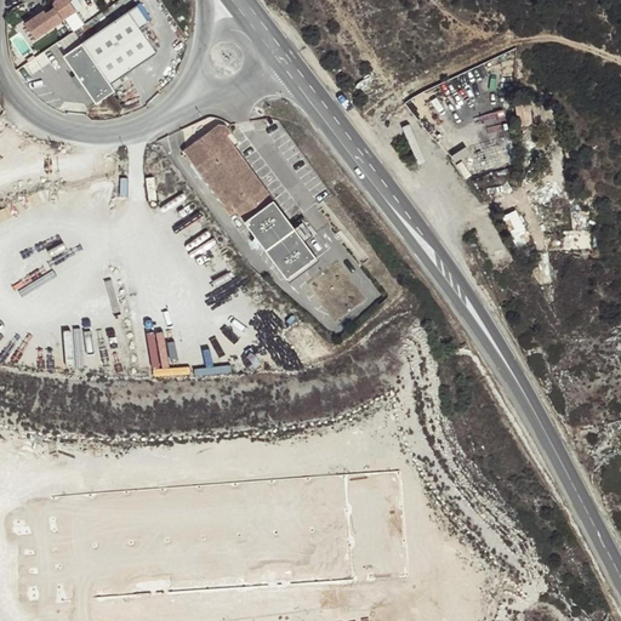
[(112,84),(157,52),(140,27),(138,24),(147,18),(137,5),(67,52),(100,101),(115,90),(112,84)]
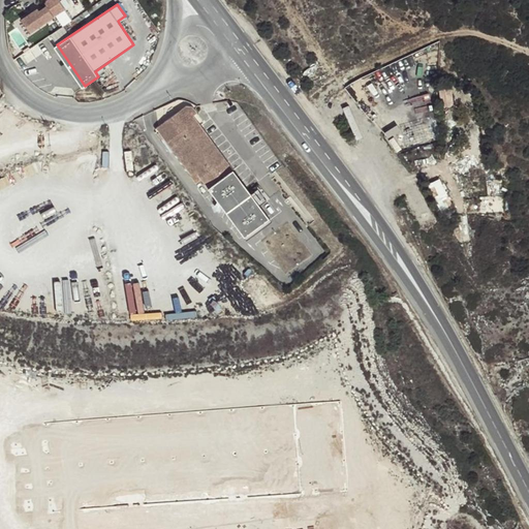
[(21,21),(30,33),(54,17),(47,5),(40,10),(34,14),(32,12),(21,21)]
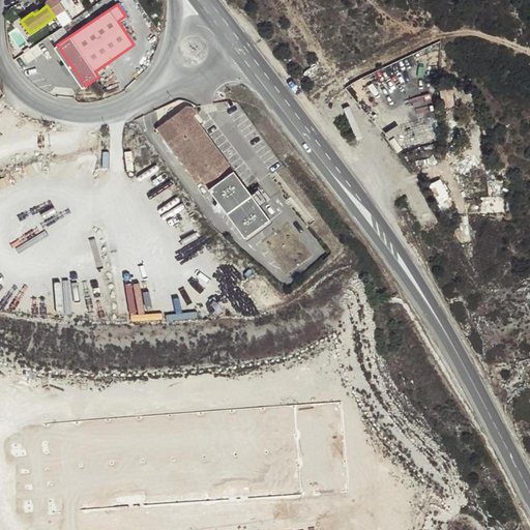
[(186,106),(156,127),(193,176),(197,174),(216,200),(246,241),(269,225),(234,170),(194,115),(192,114),(196,111),(193,107),(186,106)]
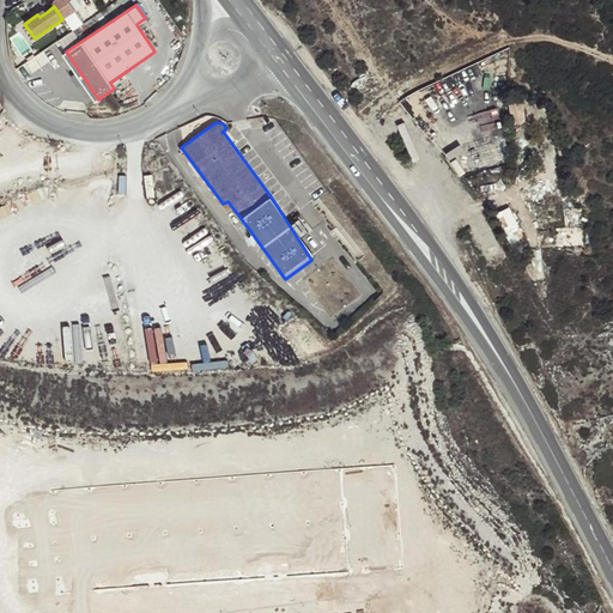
[(566,249),(586,247),(583,225),(577,205),(559,210),(563,229),(566,249)]
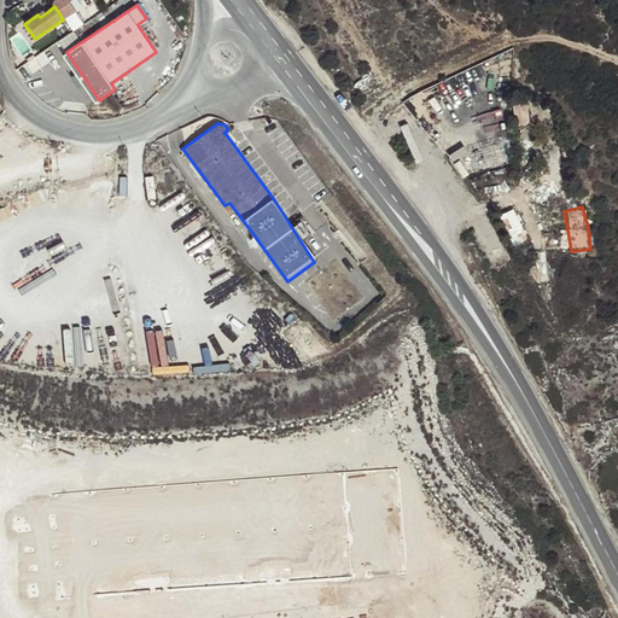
[(503,215),(517,242),(526,237),(513,210),(503,215)]
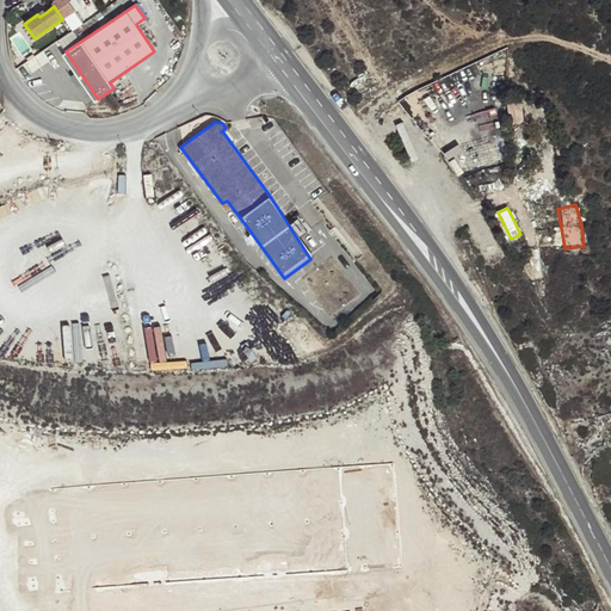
[(565,248),(561,228),(551,229),(554,247),(565,248)]
